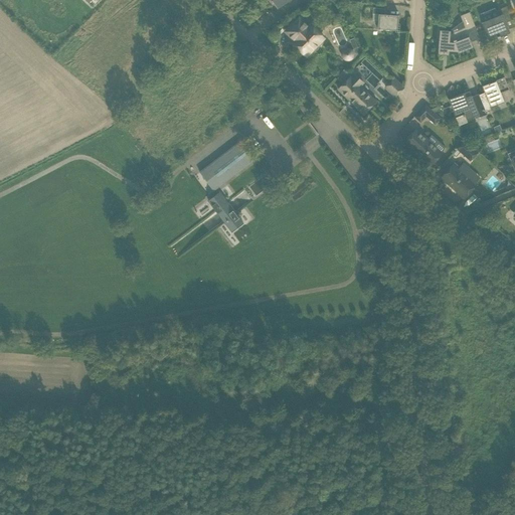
[(272,0),(278,8),(290,0),(272,0)]
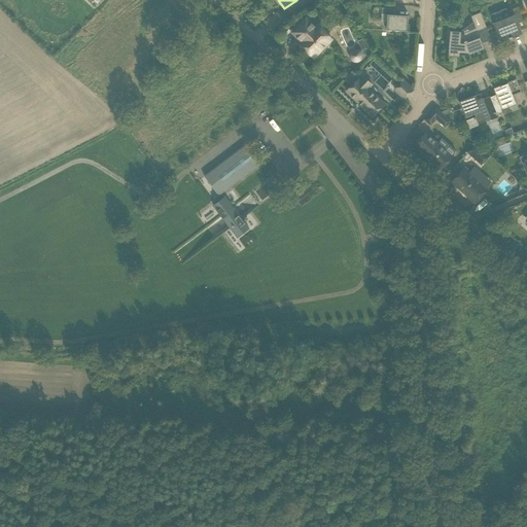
[(493,23),(501,42),(510,39),(513,38),(523,34),(517,21),(524,18),(519,6),(507,10),(510,16),(493,23)]
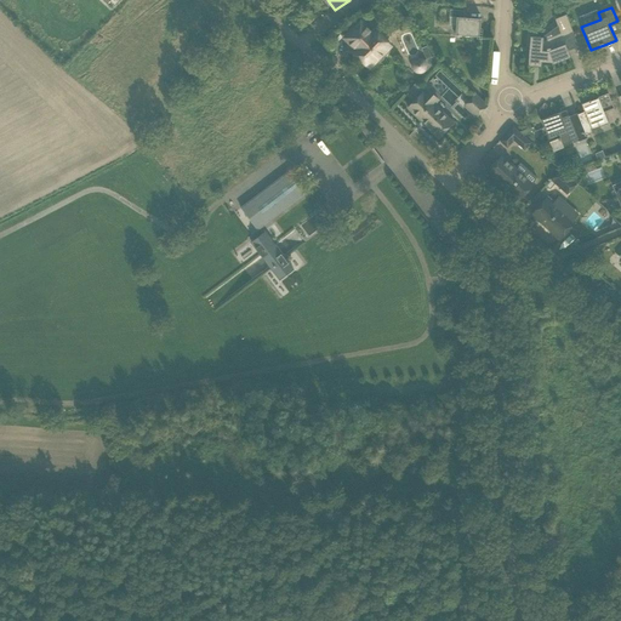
[(479,45),(482,18),(480,18),(480,20),(465,18),(465,11),(450,10),(450,17),(457,17),(456,35),(479,36),(478,45),(479,45)]
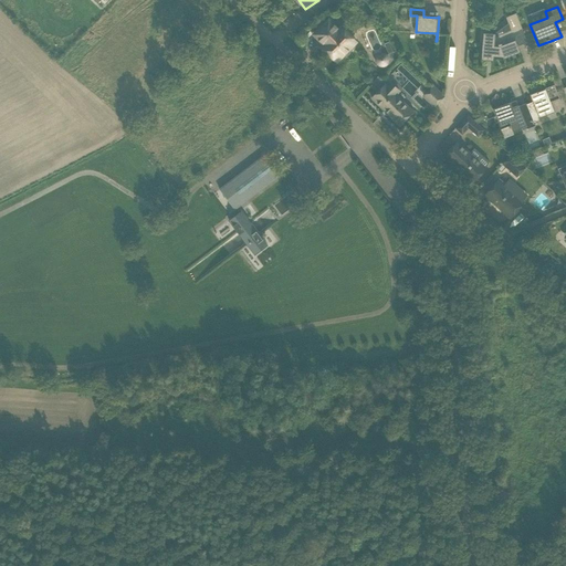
[(483,33),(482,51),(481,60),(493,61),(494,56),(503,58),(504,59),(521,52),(513,33),(523,30),(516,13),(505,18),(511,30),(495,37),(495,34),(483,33)]
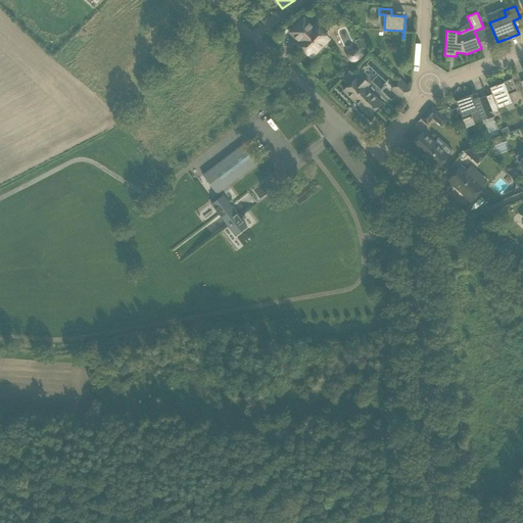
[(290,32),(299,41),(297,44),(312,57),(317,51),(319,52),(322,51),(324,49),(324,47),(324,44),(329,39),(316,26),(313,28),(303,18),(290,32)]
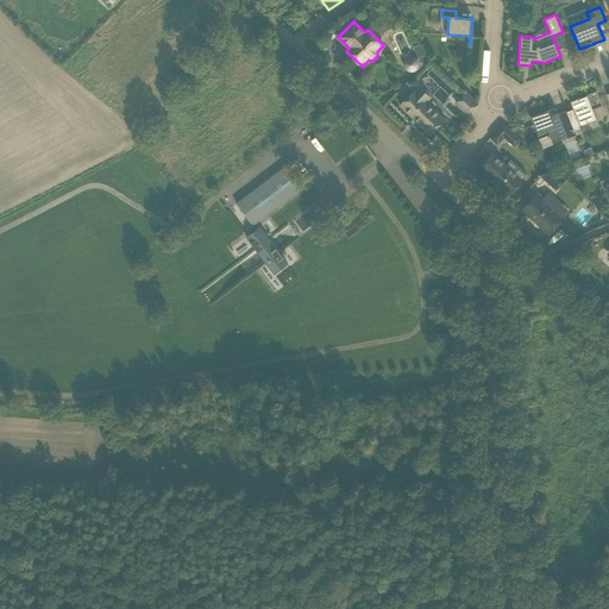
[(418,70),(428,58),(427,55),(418,58),(416,58),(416,57),(415,57),(414,56),(413,56),(410,56),(409,56),(407,57),(406,57),(405,58),(405,61),(403,62),(403,63),(403,64),(403,67),(403,68),(405,69),(406,70),(407,71),(408,71),(409,73),(412,73),(413,73),(414,71),(416,71),(416,70),(418,69),(418,70)]
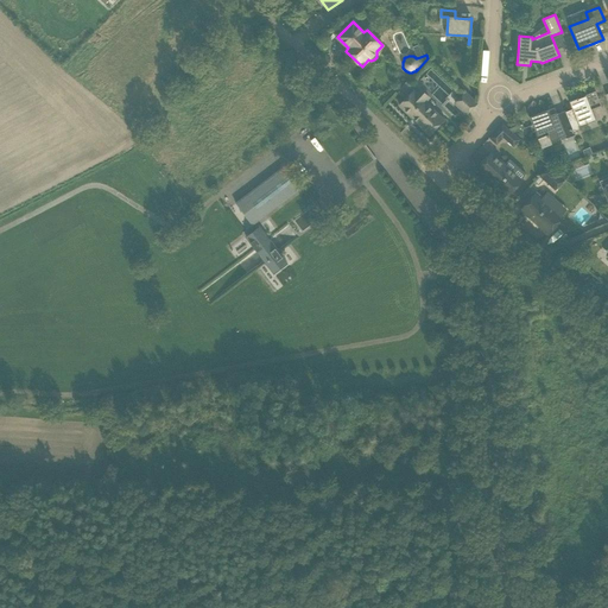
[(399,106),(430,134),(444,120),(425,102),(429,97),(419,88),(416,93),(413,92),(399,106)]
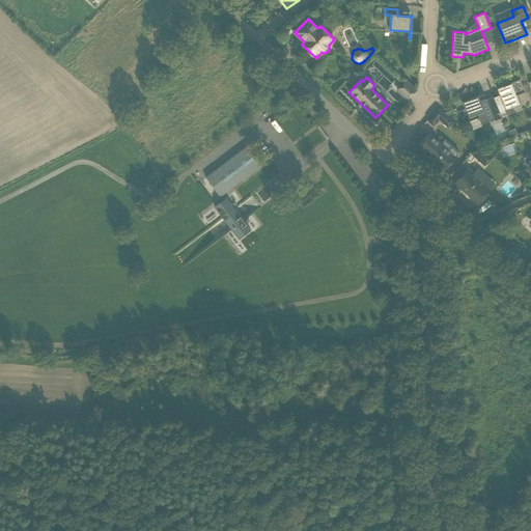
[(521,106),(516,96),(525,92),(520,79),(497,88),(500,95),(494,98),(501,114),(507,112),(507,111),(521,106)]
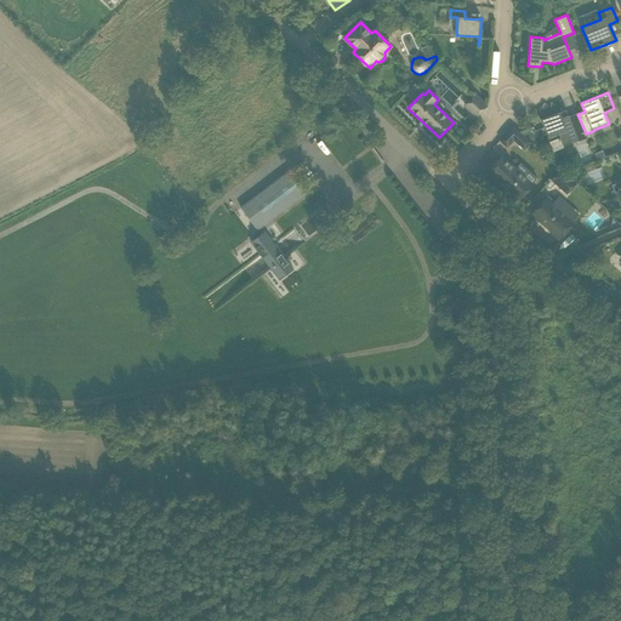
[(477,117),(486,106),(476,95),(465,106),(477,117)]
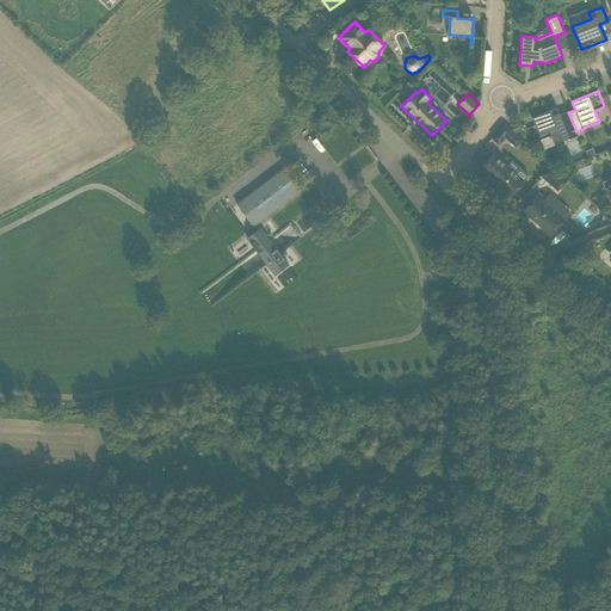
[(576,131),(568,112),(568,111),(560,115),(560,113),(554,116),(551,110),(532,118),(543,147),(563,139),(562,136),(567,135),(569,140),(578,136),(576,131)]
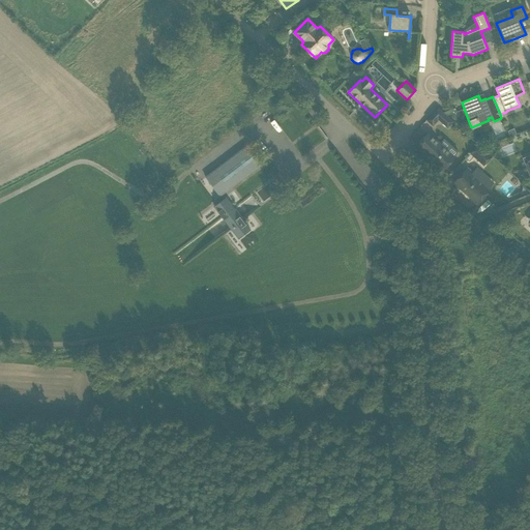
[(453,121),(438,108),(427,120),(433,125),(439,119),(448,127),(453,121)]
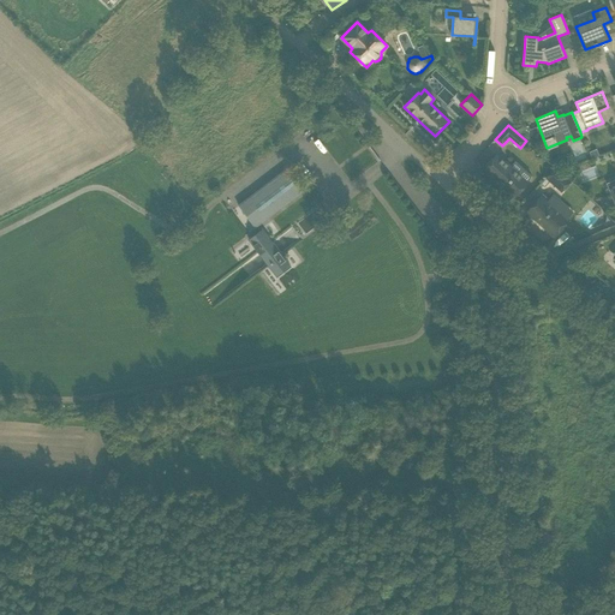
[(515,161),(511,166),(497,154),(482,171),(502,189),(501,190),(505,192),(503,193),(503,196),(508,199),(511,199),(512,199),(513,201),(529,183),(527,181),(532,175),(515,161)]
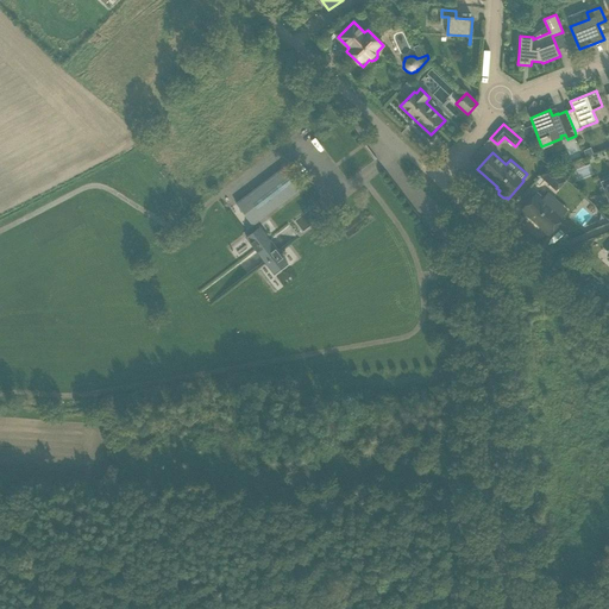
[(557,190),(566,180),(550,165),(540,176),(557,190)]
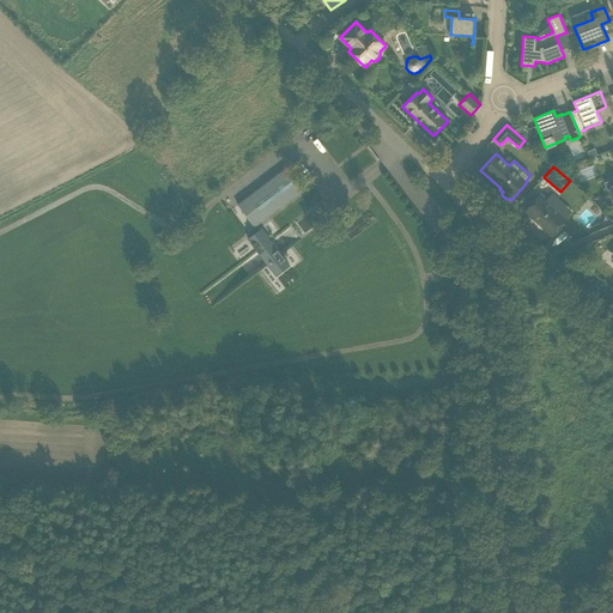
[(287,168),(246,200),(261,222),(304,189),(287,168)]
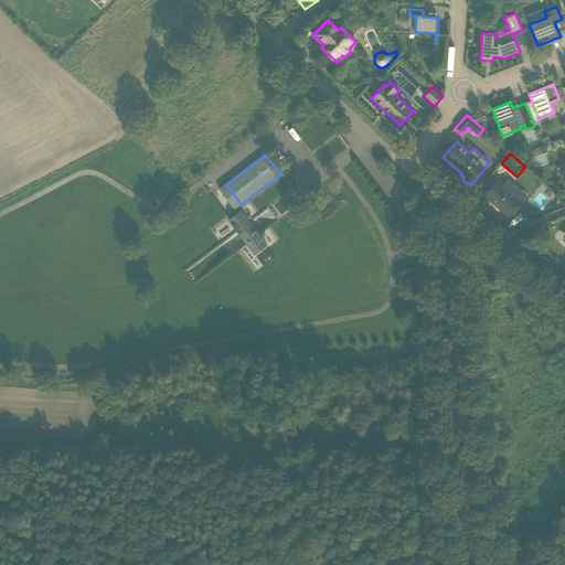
[(498,179),(483,194),(510,219),(524,202),(522,200),(509,188),(513,183),(508,179),(504,184),(498,179)]
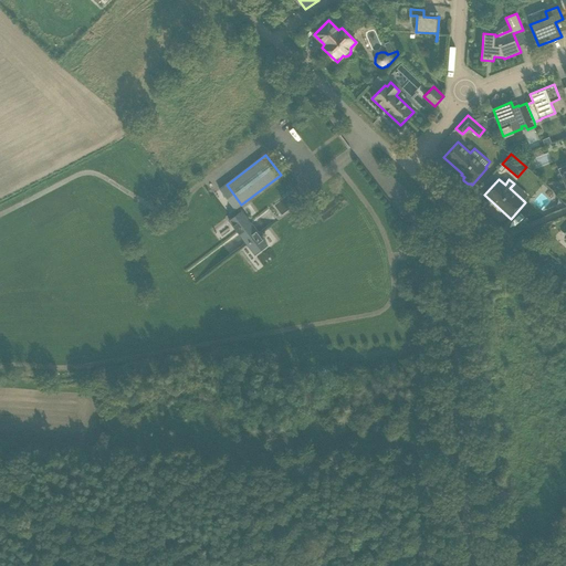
[(250,205),(229,220),(221,227),(230,239),(239,233),(245,242),(238,249),(247,261),(275,239),(266,227),(258,233),(251,223),(259,218),(250,205)]
